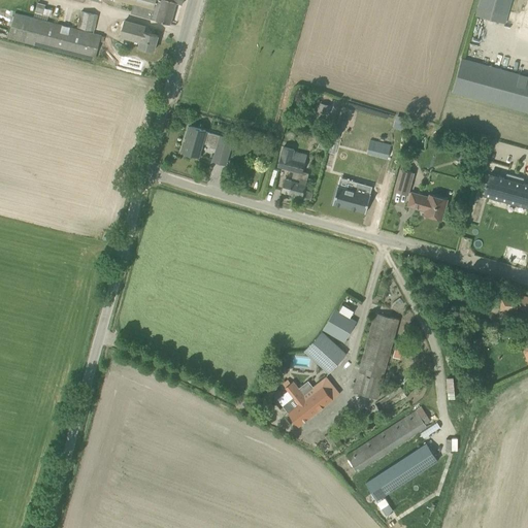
[(176,3),(182,5),(183,0),(119,0),(133,4),(131,13),(150,19),(170,25),(170,24),(176,3)]
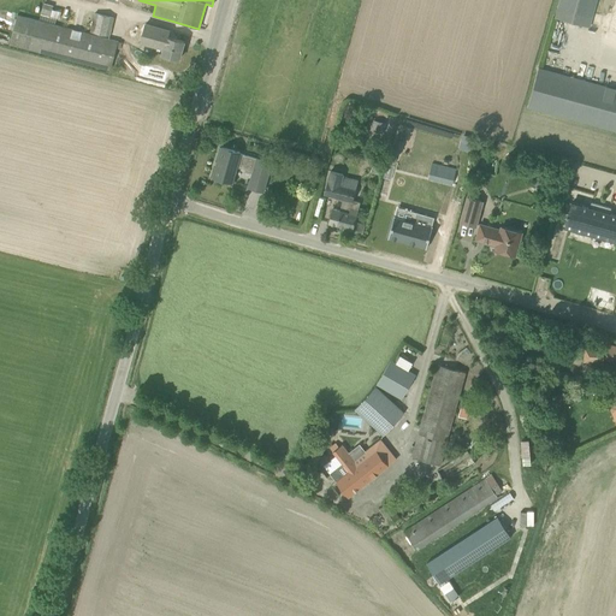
[(558,0),(555,17),(588,27),(596,0),(558,0)]
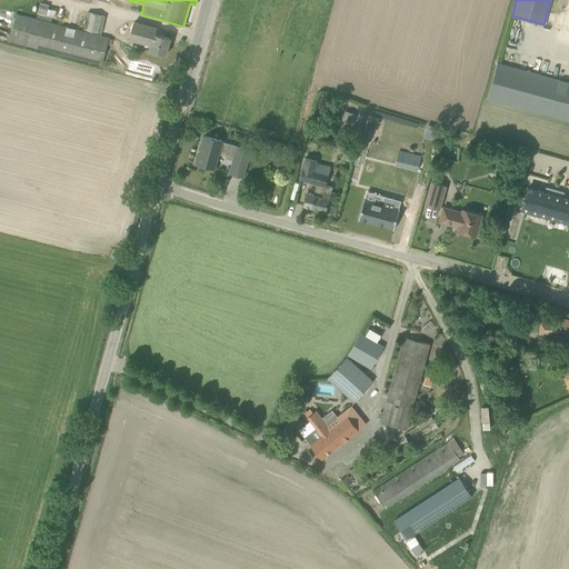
[(49,6),(40,2),(38,13),(55,18),(57,11),(48,8),(49,6)]
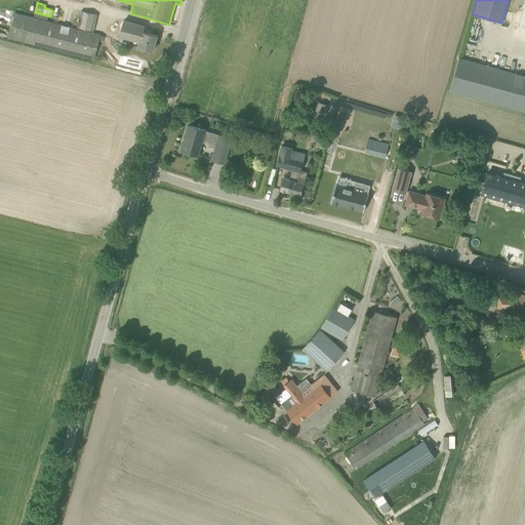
[(77,27),(79,28),(93,31),(97,14),(81,11),(77,27)]
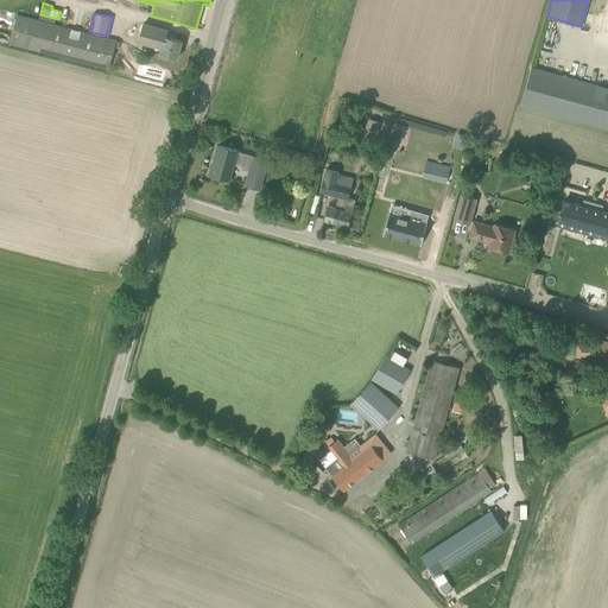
[(10,44),(92,65),(109,70),(116,40),(17,14),(10,44)]
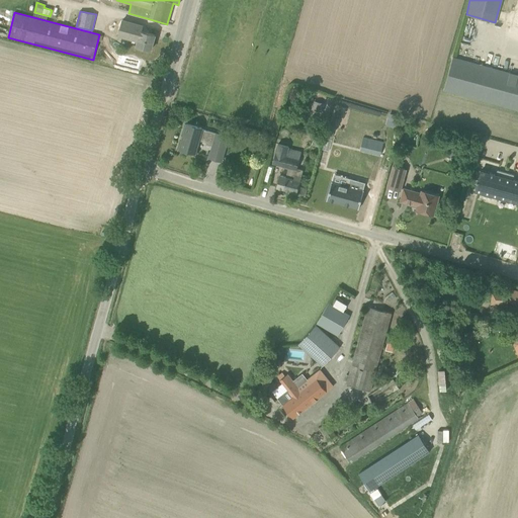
[(138,41),(136,47),(151,51),(155,35),(141,31),(143,26),(122,20),(117,36),(138,41)]
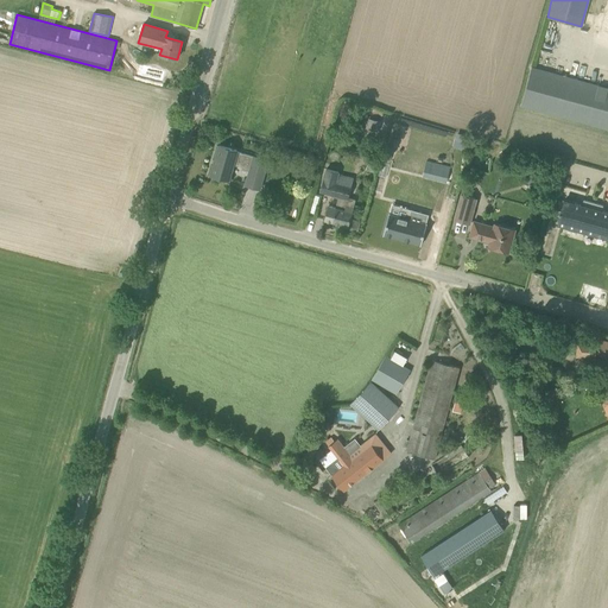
[(552,73),(532,67),(521,106),(607,130),(607,87),(561,74),(552,73)]
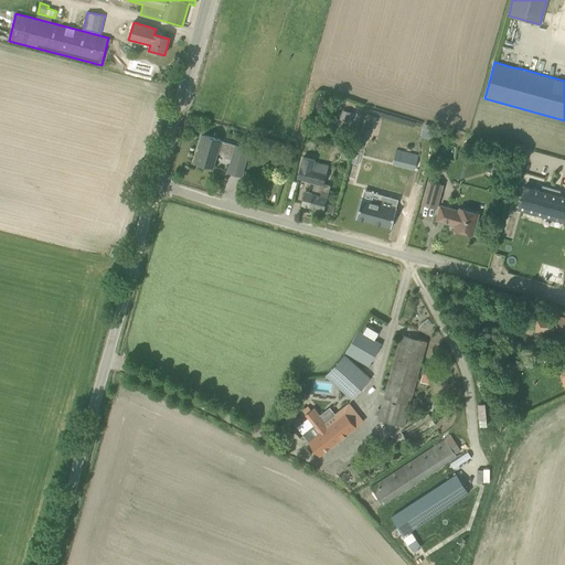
[(339,119),(350,121),(352,113),(342,109),(339,119)]
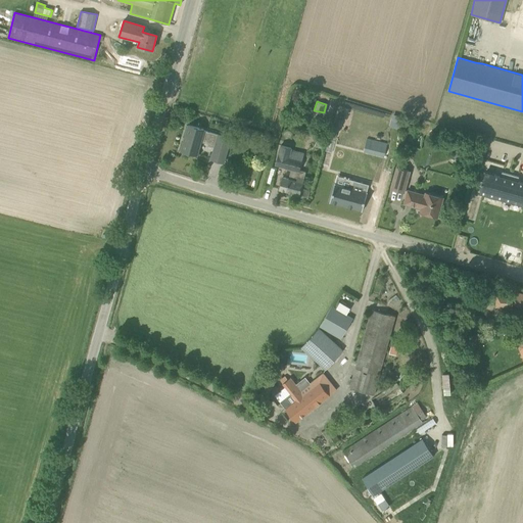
[(206,146),(215,148),(210,159),(223,162),(230,138),(203,131),(203,130),(188,125),(181,150),(196,155),(200,142),(207,144),(206,146)]
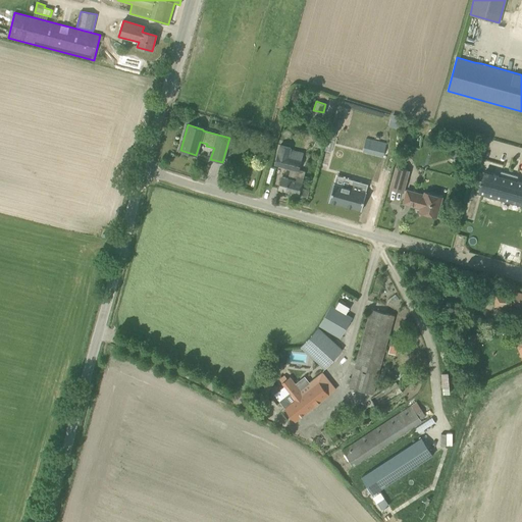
[(366,139),(363,150),(383,155),(386,145),(366,139)]
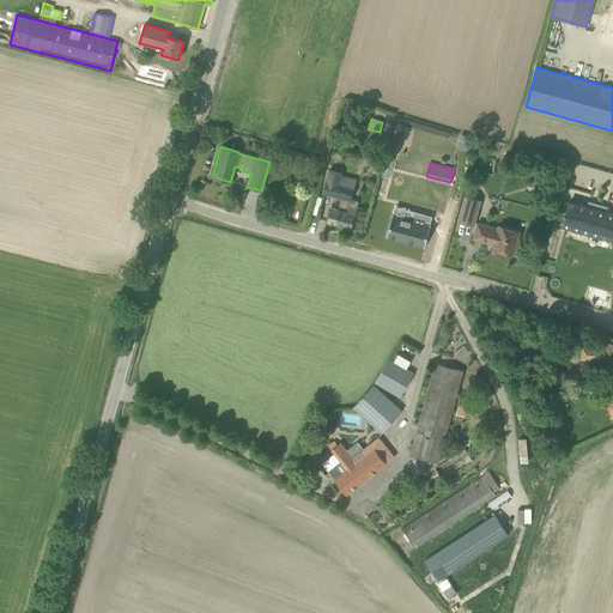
[(371,164),(369,171),(377,175),(380,167),(371,164)]
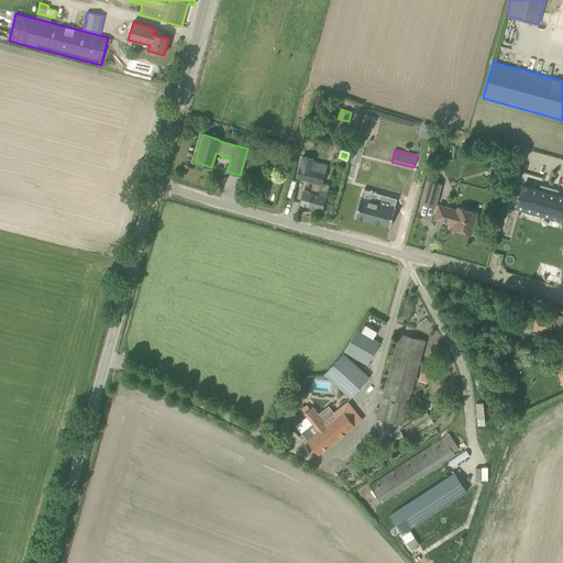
[(330,214),(333,203),(326,201),(329,190),(321,188),(326,174),(311,169),(313,159),(302,156),(297,177),(315,181),(311,194),(304,191),(300,203),(315,208),(315,210),(330,214)]
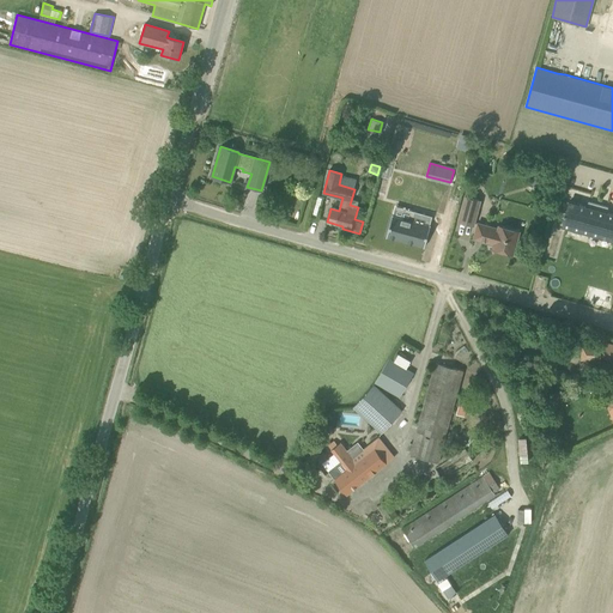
[(540,184),(541,181),(541,177),(538,174),(534,174),(530,176),(529,181),(532,184),(535,186),(540,184)]
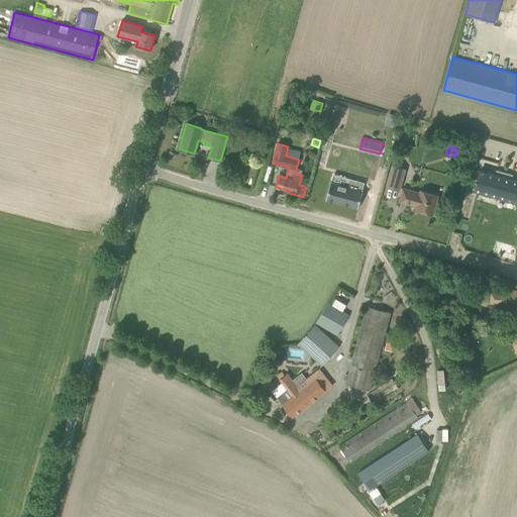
[(385,186),(399,190),(405,167),(392,164),(385,186)]
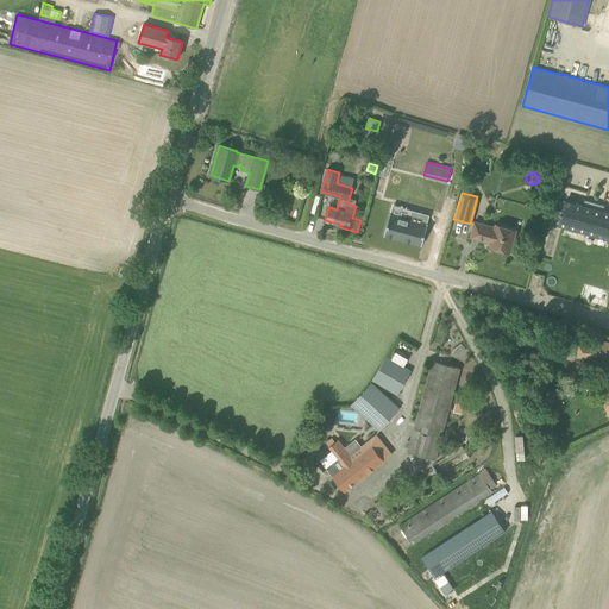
[(608,238),(608,213),(602,212),(603,206),(585,201),(583,206),(565,201),(558,225),(608,238)]
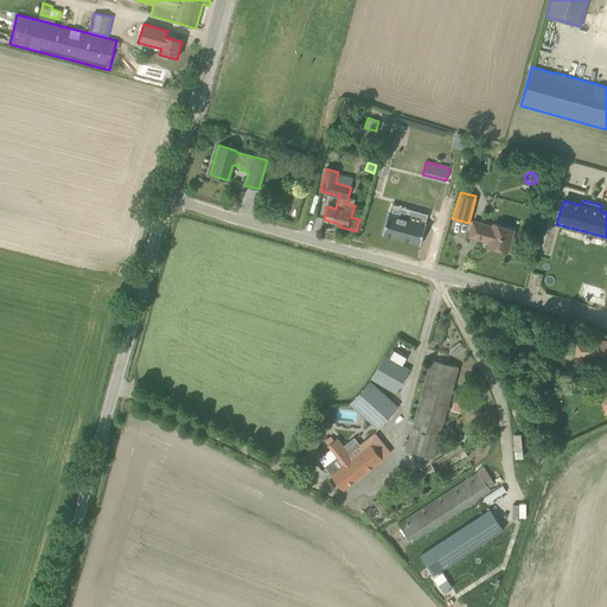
[(390,212),(384,232),(421,243),(427,223),(429,213),(413,209),(410,218),(390,212)]
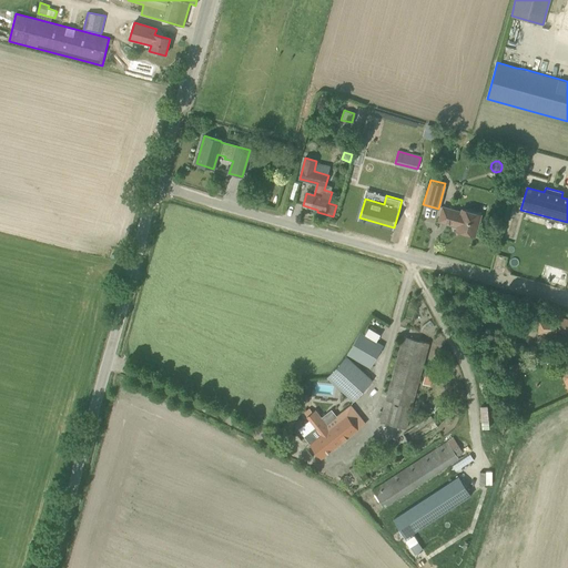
[(443,206),(442,211),(438,222),(457,227),(456,231),(475,236),(482,214),(462,209),(460,212),(443,206)]
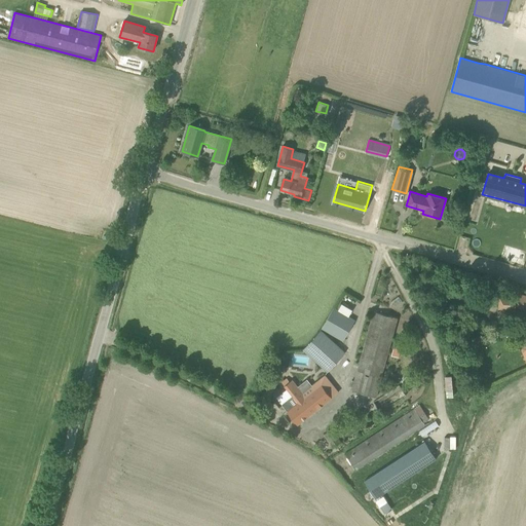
[(498,309),(515,309),(515,298),(498,297),(498,309)]
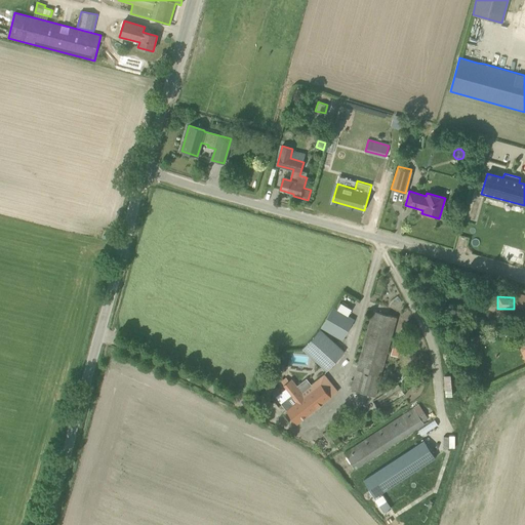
[(332,308),(327,317),(321,328),(341,340),(354,320),(332,308)]
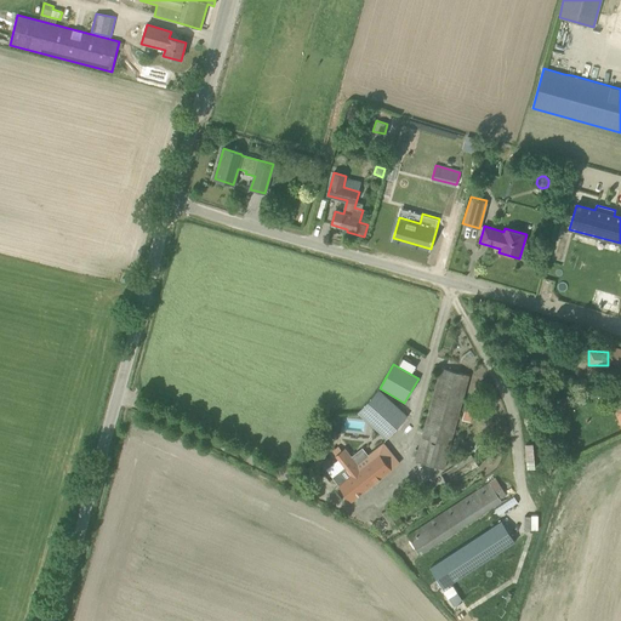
[(442,368),(416,457),(415,461),(444,469),(469,375),(442,368)]
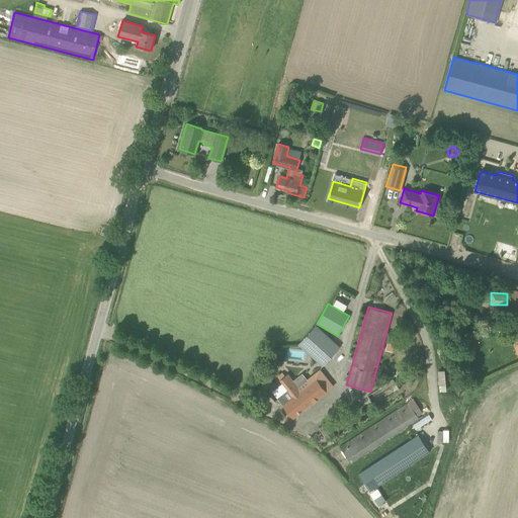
[(298,344),(316,359),(323,366),(339,348),(315,326),(298,344)]
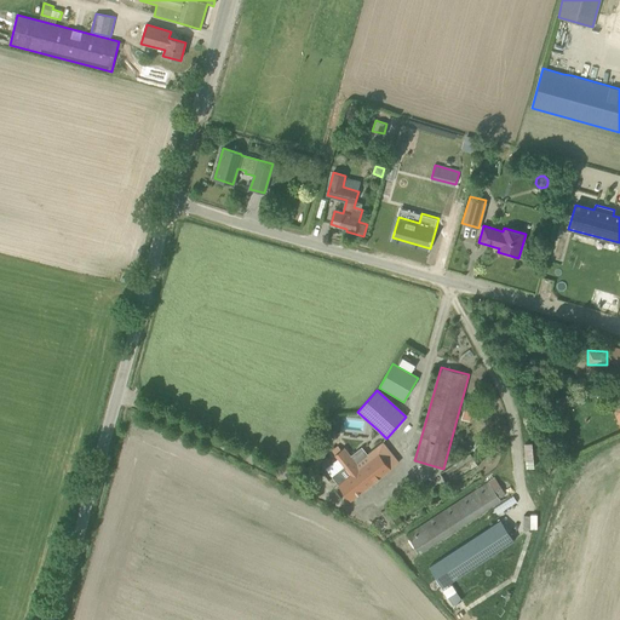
[(560,412),(568,408),(573,406),(568,394),(555,400),(560,412)]
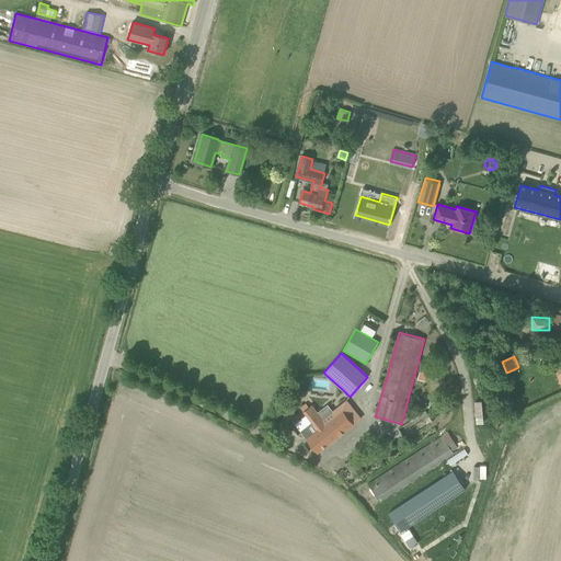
[(426,377),(430,366),(420,364),(416,375),(426,377)]
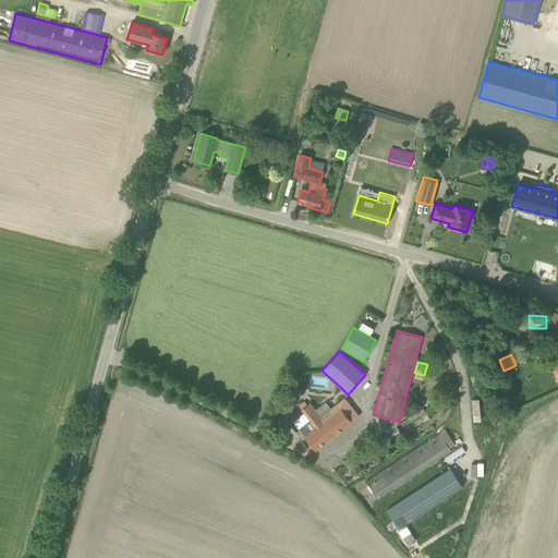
[(311,420),(299,429),(304,437),(315,450),(359,416),(343,398),(320,416),(310,402),(306,404),(303,401),(299,404),(302,409),(311,420)]
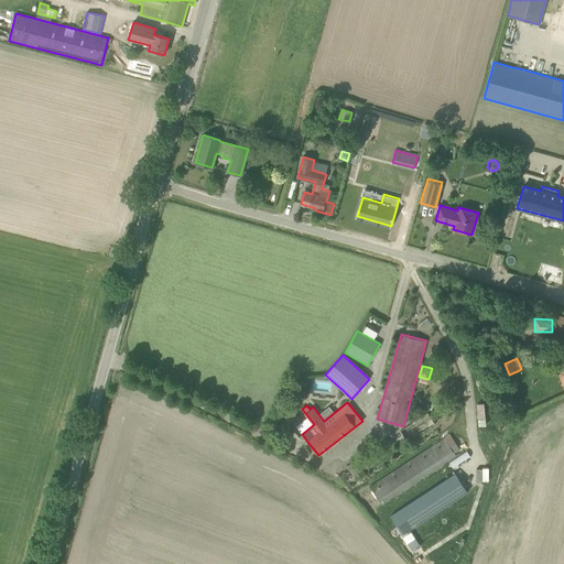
[(293,418),(286,413),(282,420),(289,424),(293,418)]
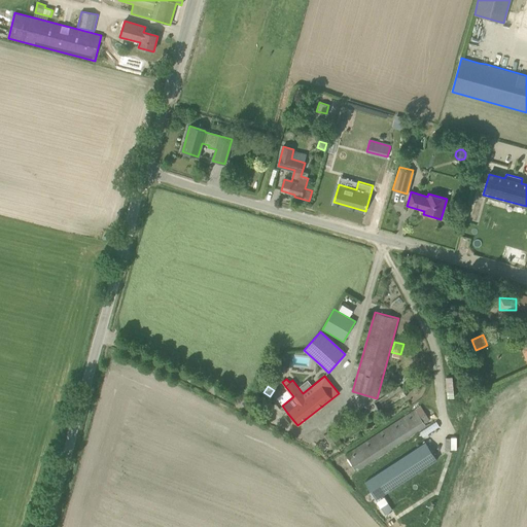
[(399,386),(374,402),(381,413),(407,396),(399,386)]
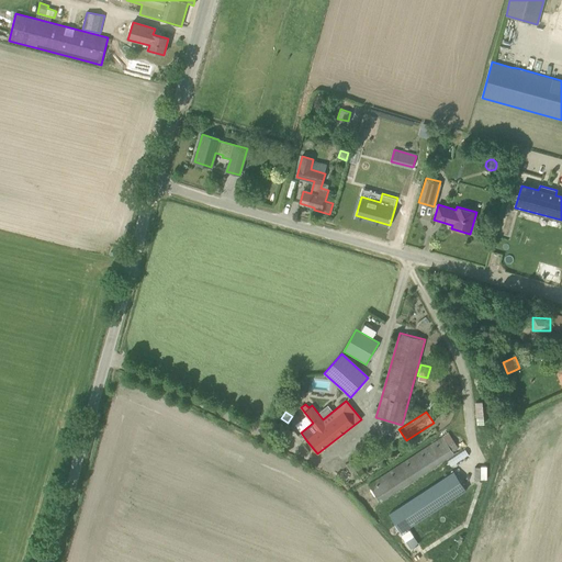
[(451,451),(457,447),(452,440),(447,445),(441,436),(368,484),(380,503),(453,454),(452,452),(451,451)]
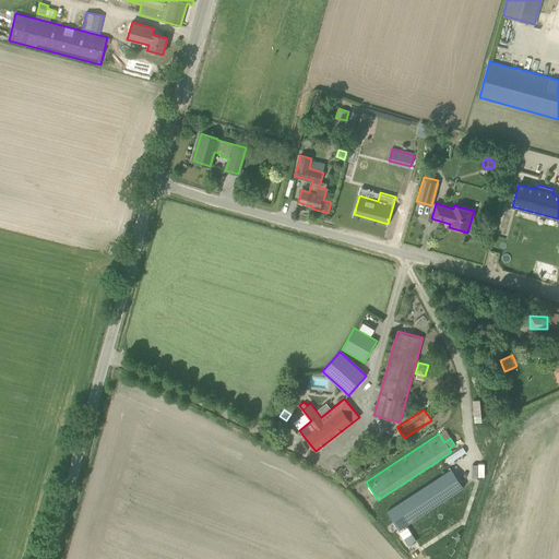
[(353,456),(344,462),(354,476),(361,471),(353,456)]
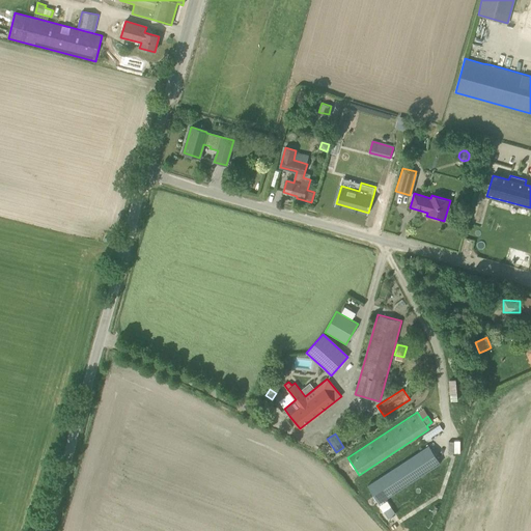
[(428,445),(367,485),(379,503),(440,463),(428,445)]
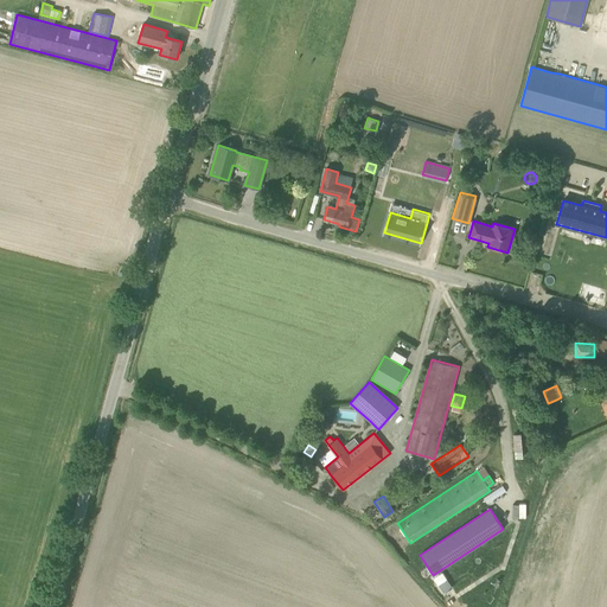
All buildings are outlined.
